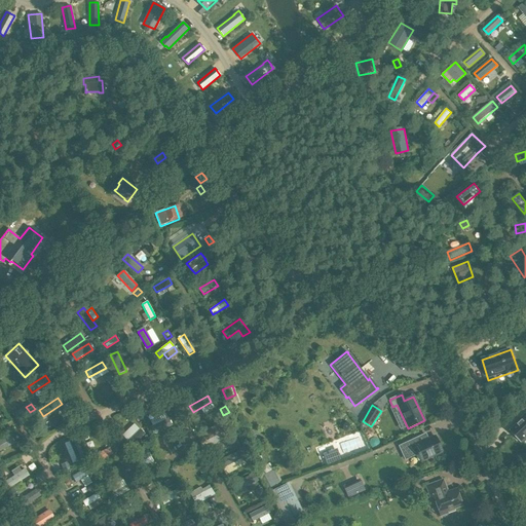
[(525,413),(521,419),(522,420),(511,430),(510,431),(521,443),(521,442),(525,437),(525,413)]
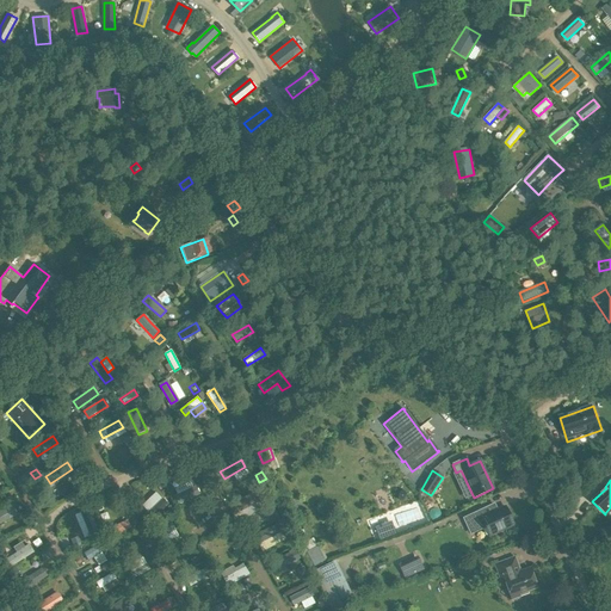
[(195,487),(173,497),(178,505),(198,495),(195,487)]
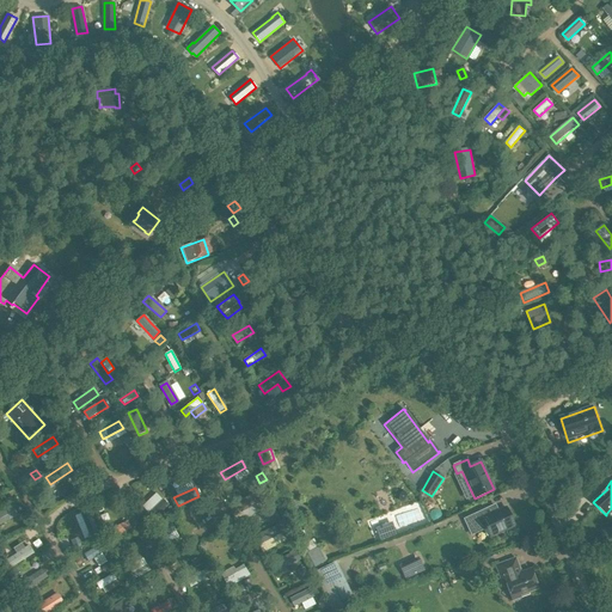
[(263,489),(236,502),(240,512),(268,499),(263,489)]
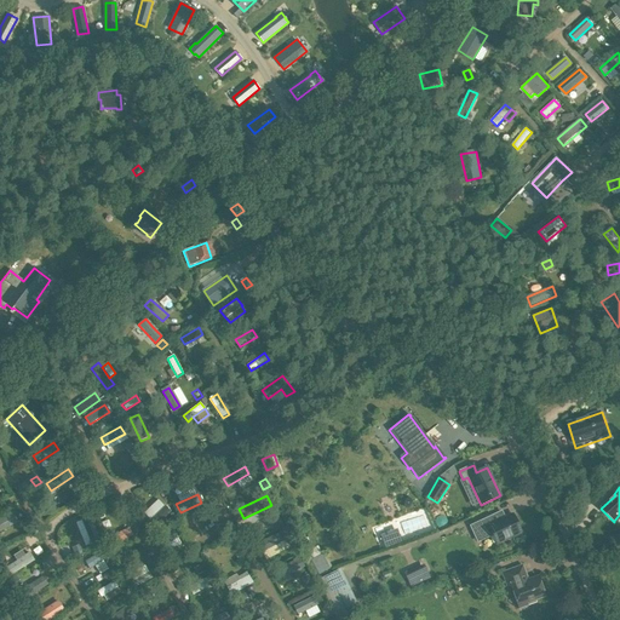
[(164,506),(145,523),(151,529),(170,512),(164,506)]
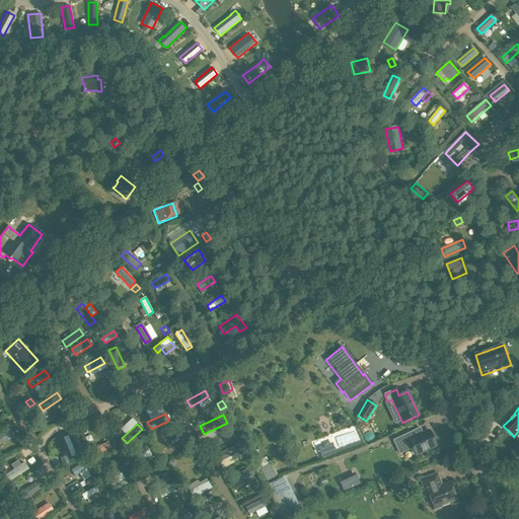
[(10,430),(0,435),(0,444),(14,437),(10,430)]
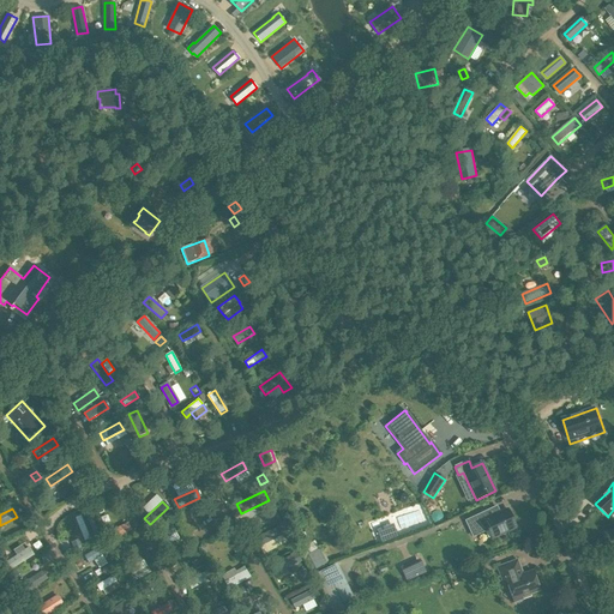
[(516,528),(507,510),(492,518),(491,516),(488,517),(486,511),(464,522),(471,535),(485,529),(487,529),(492,539),(516,528)]
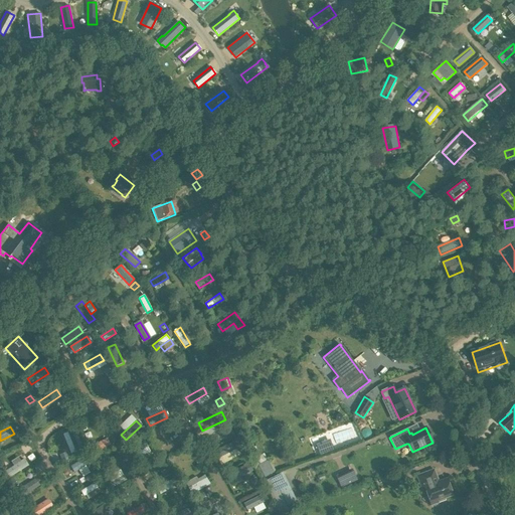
[(74,428),(67,432),(75,453),(83,450),(74,428)]
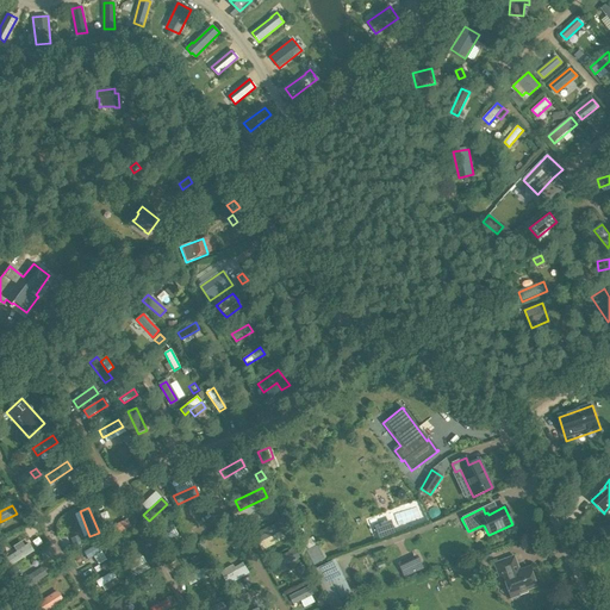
[(126,520),(105,530),(110,537),(130,528),(126,520)]
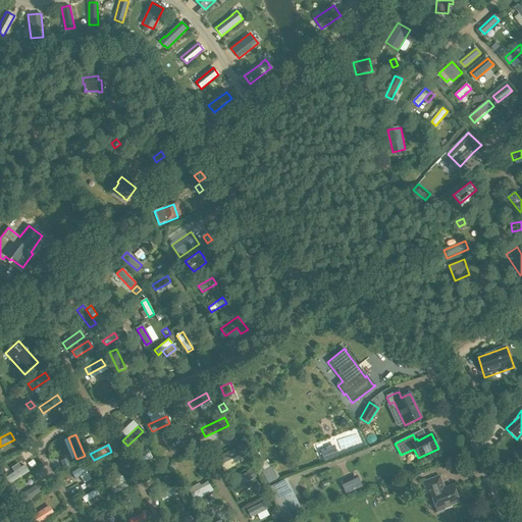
[(147,446),(131,455),(135,462),(150,453),(147,446)]
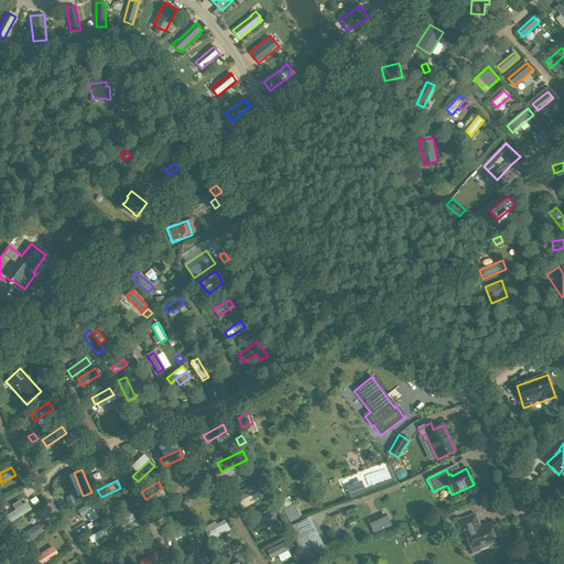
[(351,491),(347,494),(349,500),(365,494),(360,483),(349,487),(351,491)]
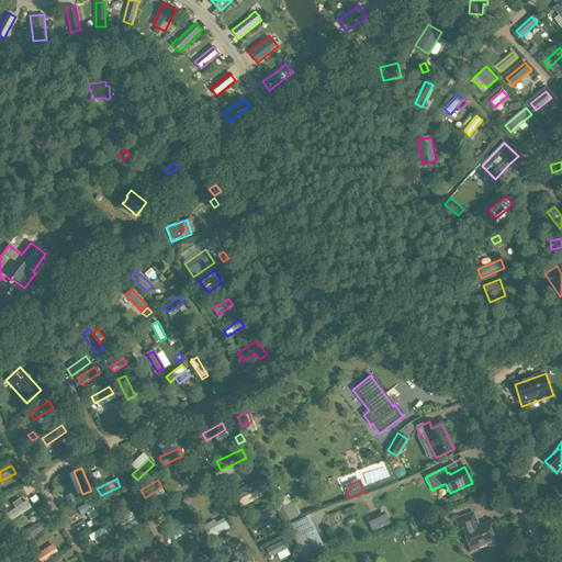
[(256,482),(234,493),(237,501),(259,489),(256,482)]
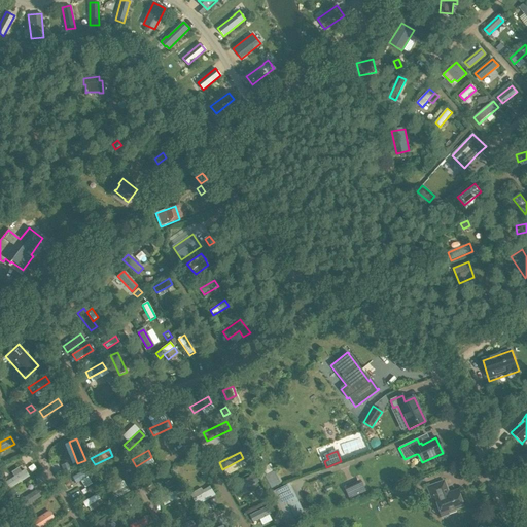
[(252,462),(246,465),(249,471),(255,468),(252,462)]
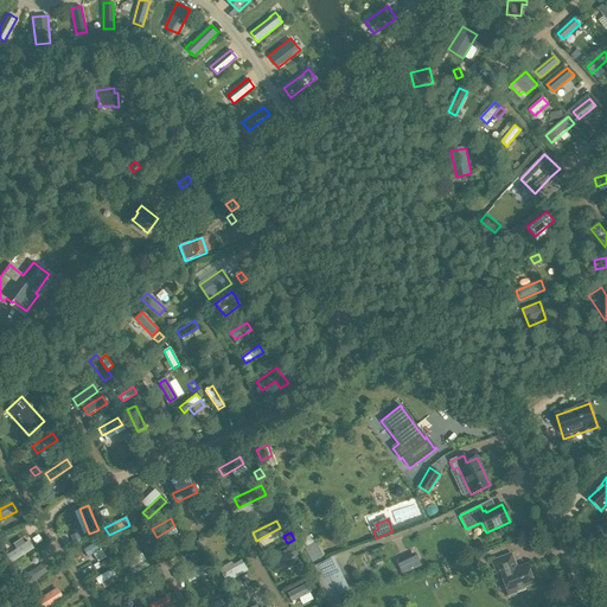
[(101,540),(83,550),(88,558),(106,548),(101,540)]
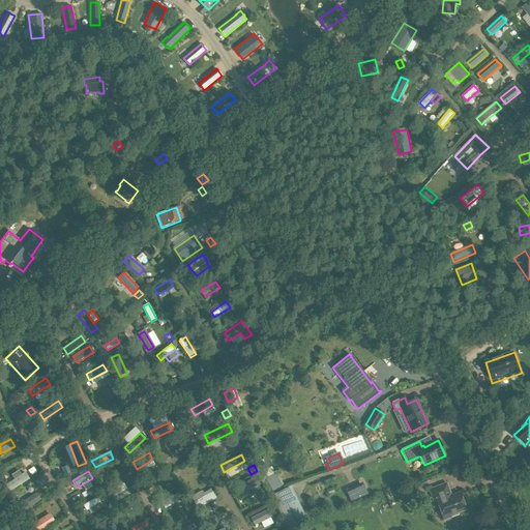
[(25,473),(3,487),(7,493),(28,479),(25,473)]
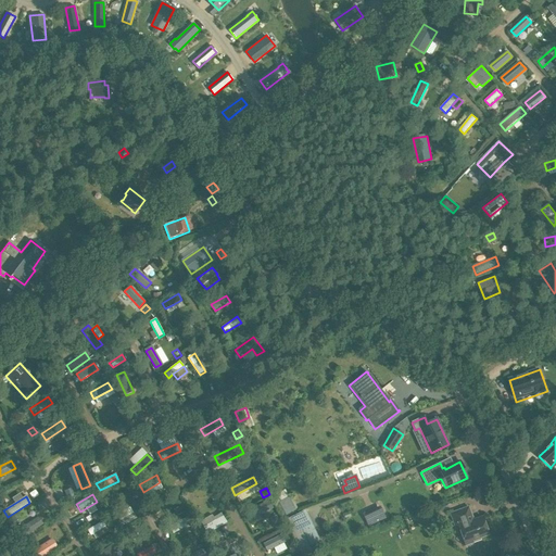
[(268,501),(247,512),(251,518),(273,508),(268,501)]
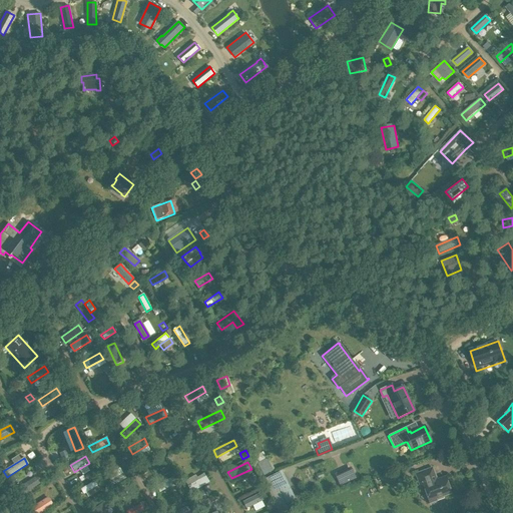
[(432,482),(431,477),(435,476),(432,468),(416,474),(420,487),(423,486),(428,499),(435,496),(437,501),(444,499),(443,497),(451,494),(445,477),(432,482)]
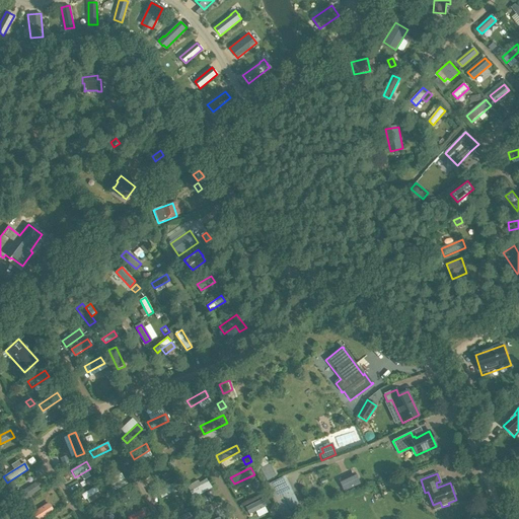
[(355,475),(340,483),(343,491),(358,484),(355,475)]
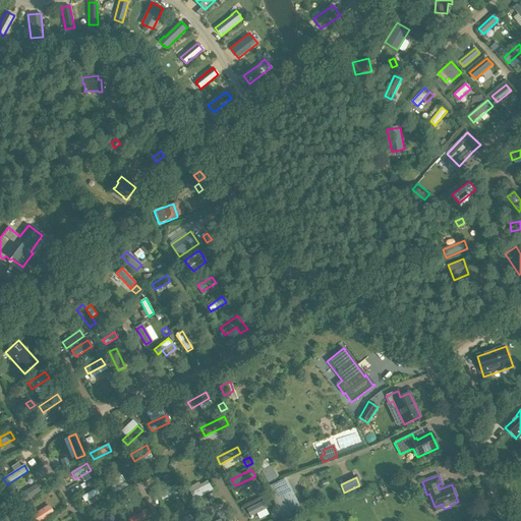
[(124,480),(108,489),(111,495),(127,485),(124,480)]
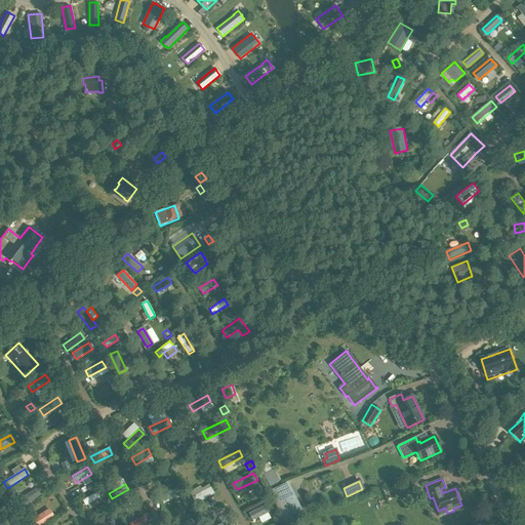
[(210,487),(192,498),(195,505),(213,493),(210,487)]
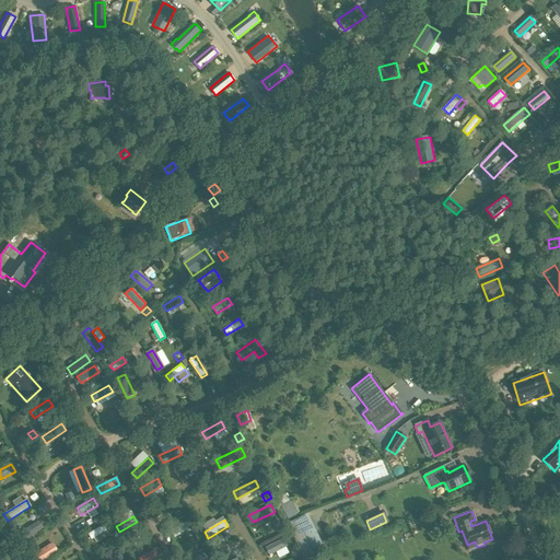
[(38,521),(20,533),(24,540),(43,528),(38,521)]
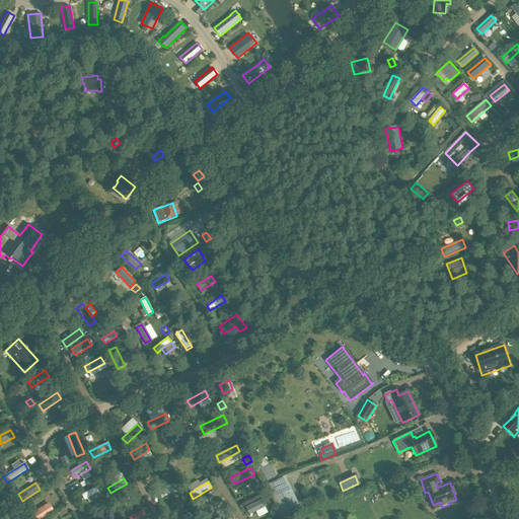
[(174,483),(158,492),(161,498),(178,489),(174,483)]
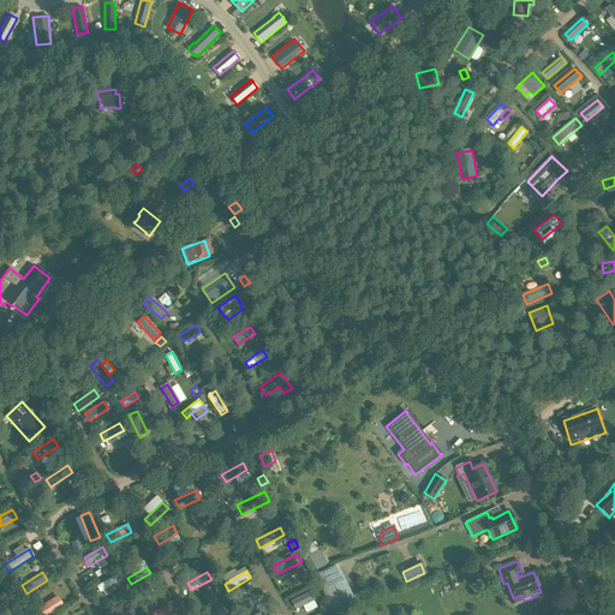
[(113,577),(96,586),(100,592),(102,591),(115,583),(117,583),(113,577)]
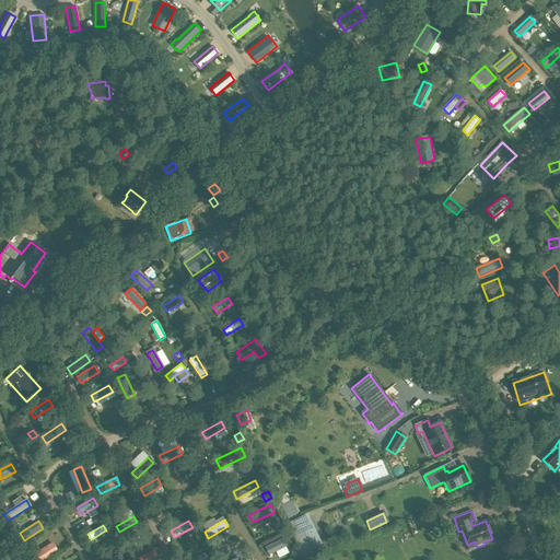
[(105,531),(93,538),(96,543),(108,535),(105,531)]
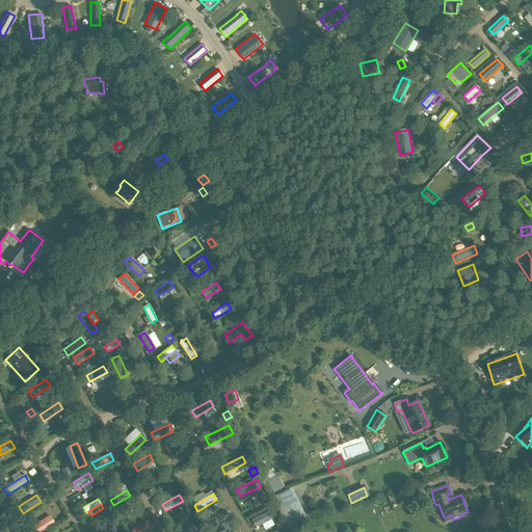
[(270,511),(251,521),(255,528),(273,517),(270,511)]
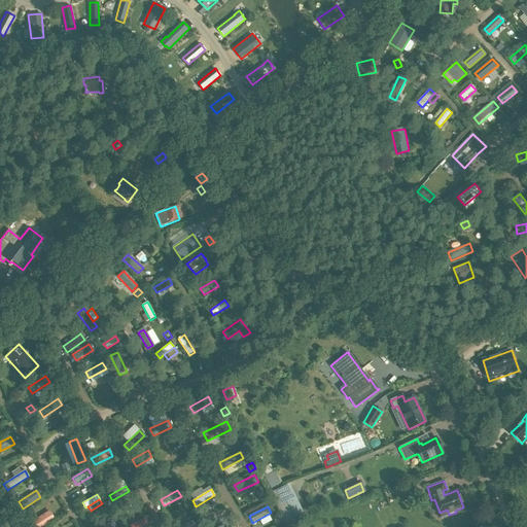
[(49,511),(28,524),(30,526),(42,526),(55,519),(49,511)]
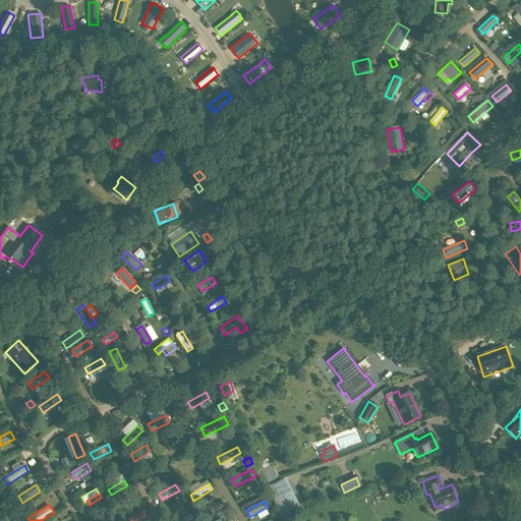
[(108,509),(92,520),(102,520),(112,515),(108,509)]
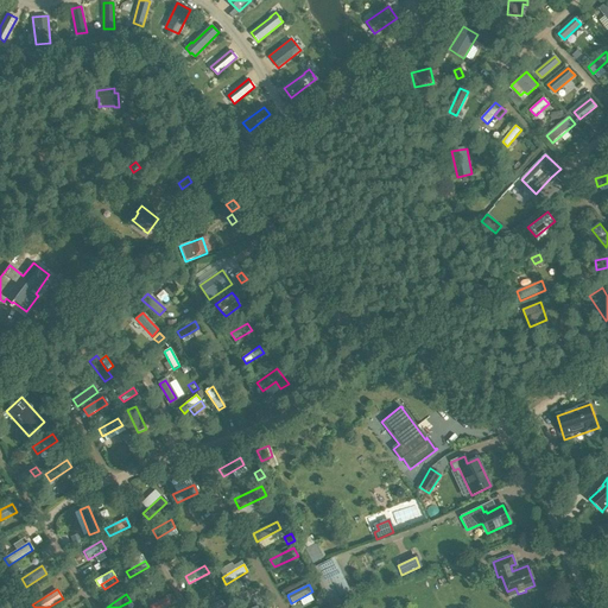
[(165,597),(150,607),(165,607),(170,606),(165,597)]
